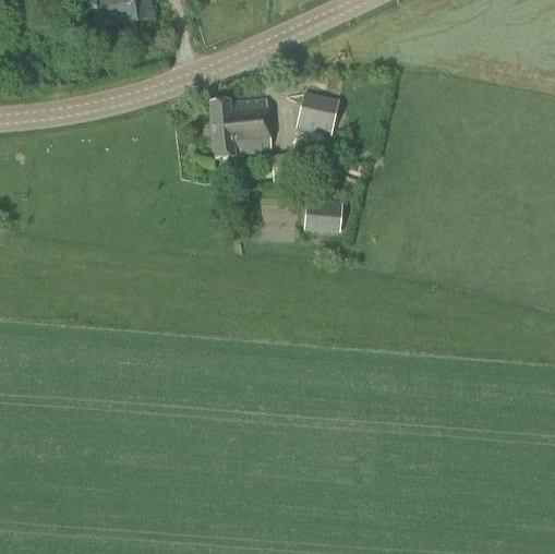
[(92,0),(97,26),(156,16),(153,0),(92,0)]
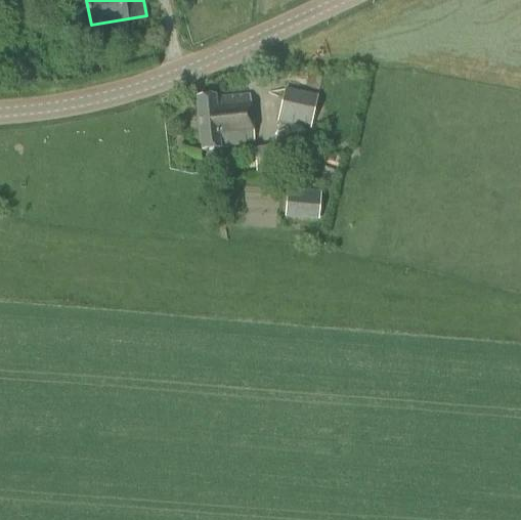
[(313,127),(320,93),(287,86),(279,120),(313,127)]
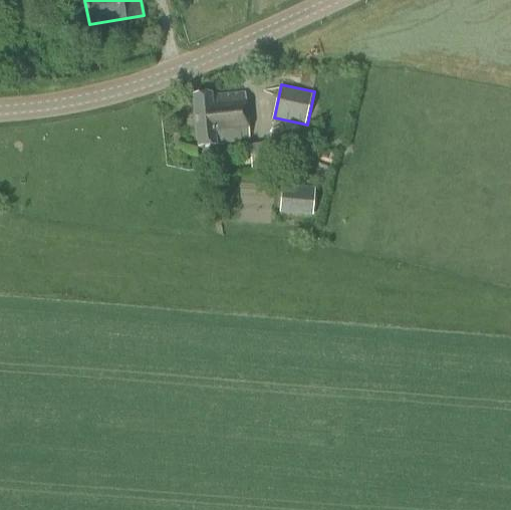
[(201,146),(217,145),(217,139),(251,136),(247,91),(196,96),(201,146)]
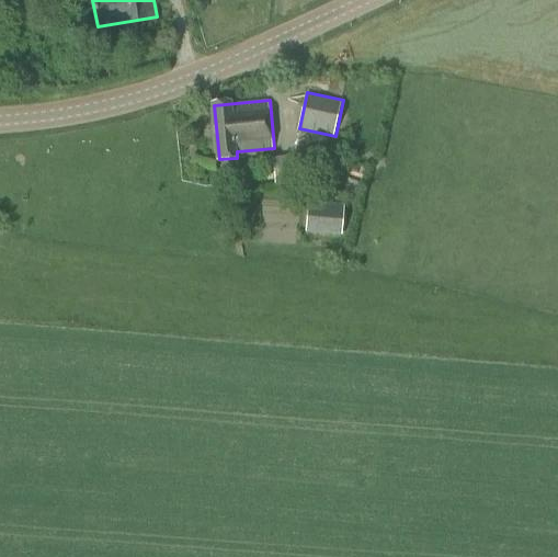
[(276,182),(307,179),(305,152),(274,156),(276,182)]
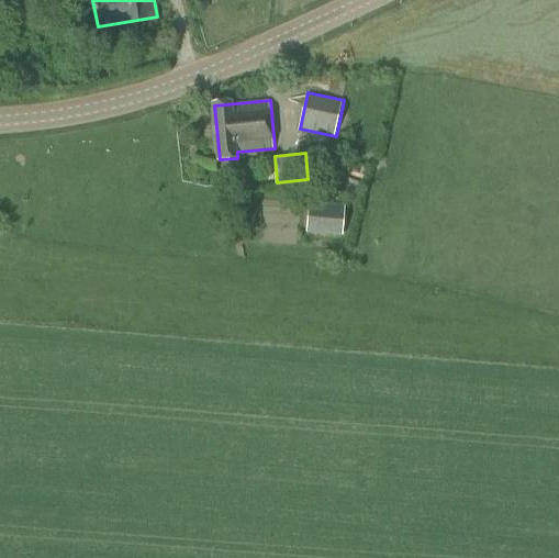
[(343,234),(346,204),(312,201),(310,231),(343,234)]
